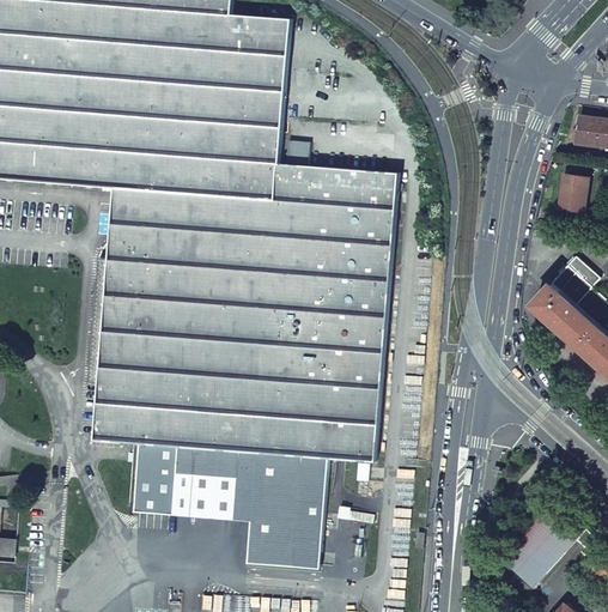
[(98,385),(93,438),(139,442),(133,510),(171,513),(175,470),(177,446),(239,450),(324,458),(374,461),(396,173),(278,163),(289,18),(229,13),(230,0),(0,0),(0,177),(115,187),(108,259),(98,258),(89,383),(98,385)]
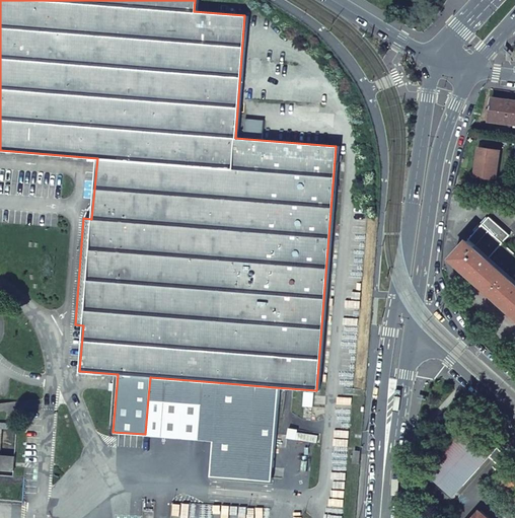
[(489,97),(486,120),(514,124),(514,100),(506,99),(489,97)]
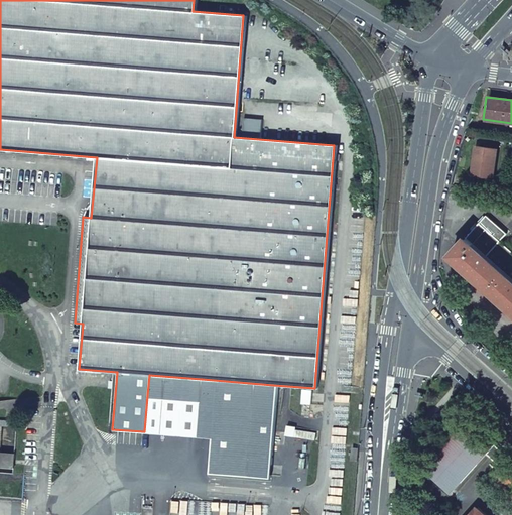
[(490,179),(495,149),(476,147),(475,160),(472,159),(470,176),(490,179)]
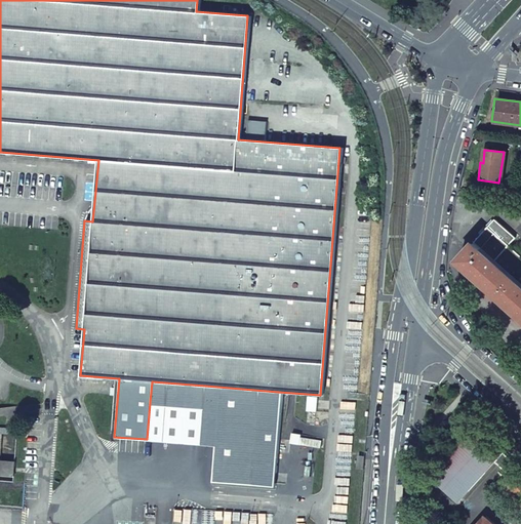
[(455,262),(520,319),(520,258),(506,245),(512,237),(491,218),(472,241),(472,242),(455,262)]
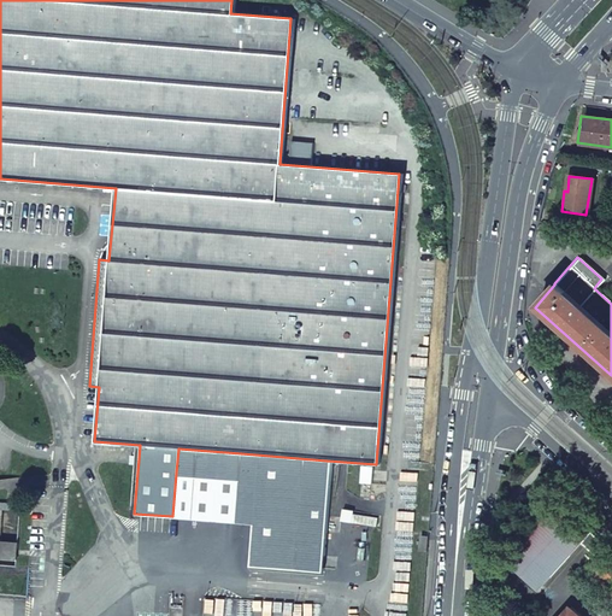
[(241,453),(178,449),(176,473),(172,516),(251,522),(257,455),(241,453)]
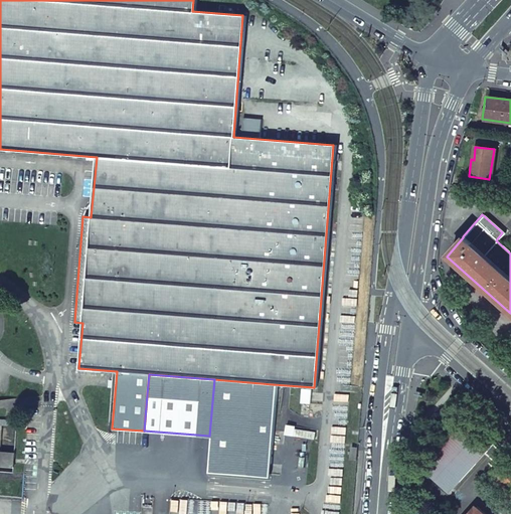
[(214,379),(209,436),(206,471),(267,476),(273,384),(214,379)]
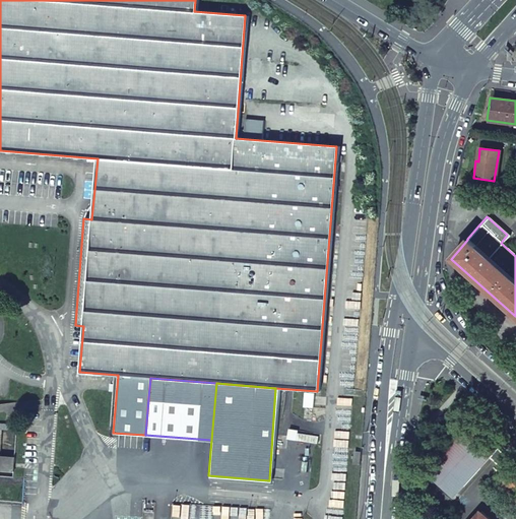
[(423,471),(450,497),(495,448),(467,423),(423,471)]
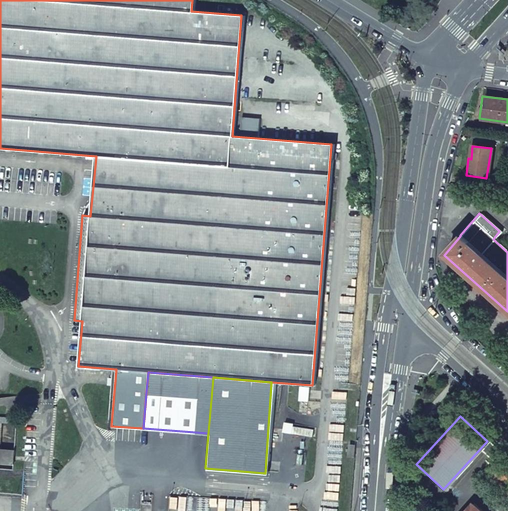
[(0,463),(10,464),(11,450),(0,449),(0,463)]
